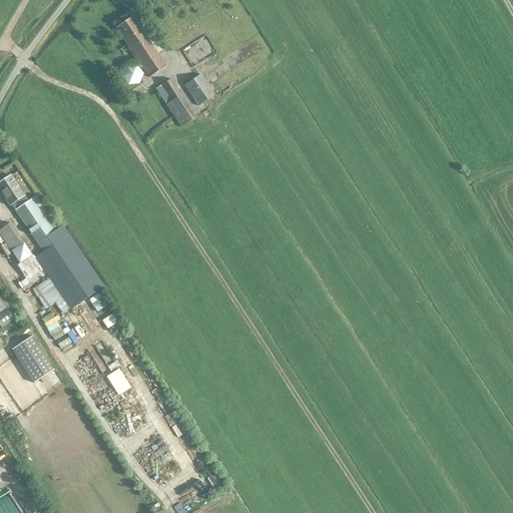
[(149,78),(165,67),(132,18),(116,29),(149,78)]
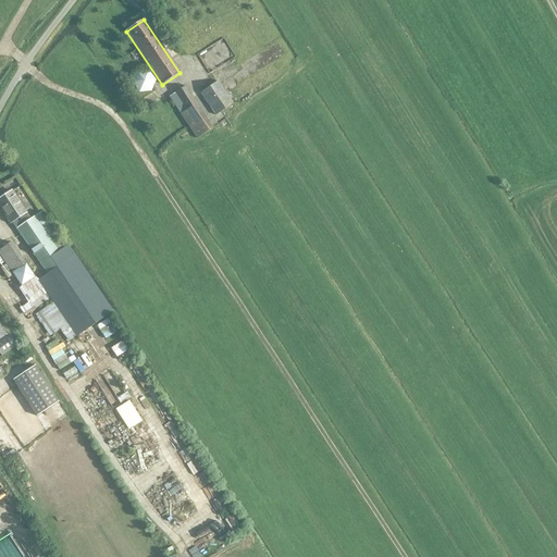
[(223,41),(198,54),(206,71),(232,58),(223,41)]
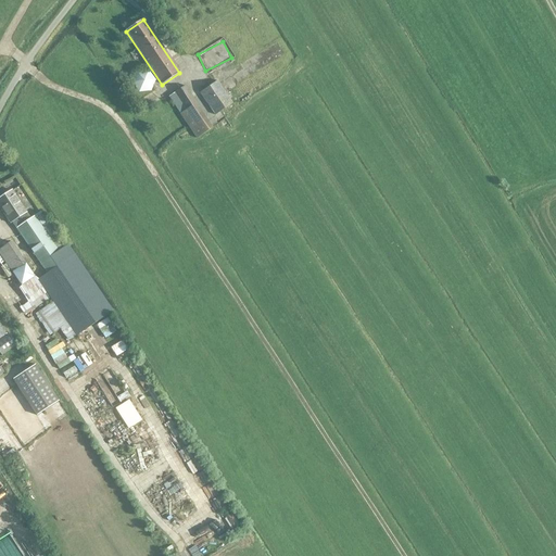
[(148,72),(137,73),(133,84),(139,92),(151,91),(155,80),(148,72)]
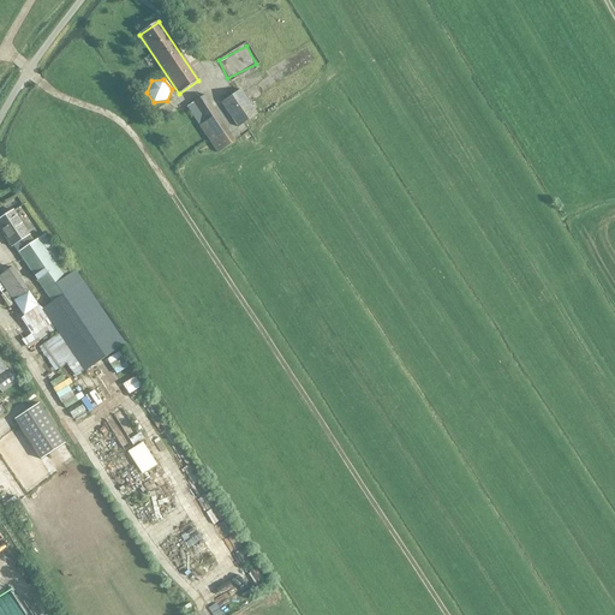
[(240,91),(232,96),(221,105),(238,129),(256,115),(240,91)]
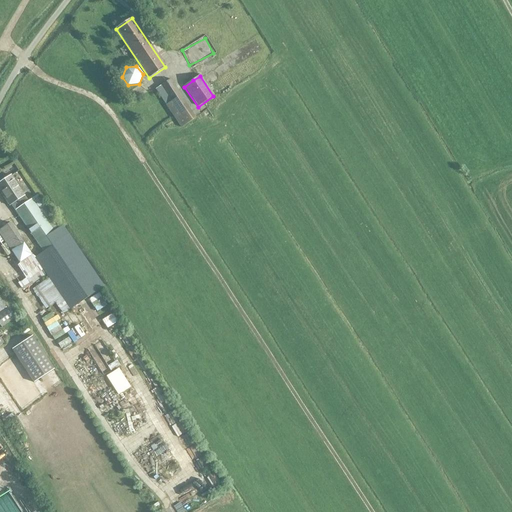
[(170,80),(169,80),(155,90),(181,129),(194,119),(181,100),(183,99),(170,80)]
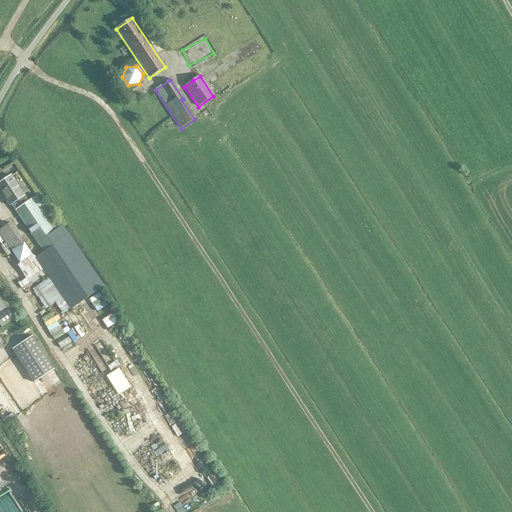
[(28,201),(11,176),(0,182),(0,192),(9,206),(11,205),(15,210),(43,252),(35,257),(32,254),(19,263),(25,272),(24,273),(28,279),(43,269),(70,309),(103,287),(62,226),(54,232),(31,199),(28,201)]
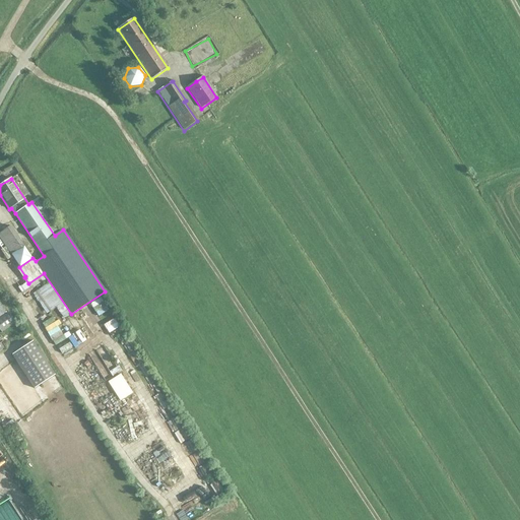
[(0,331),(1,333),(12,326),(5,315),(4,315),(0,308),(0,331)]
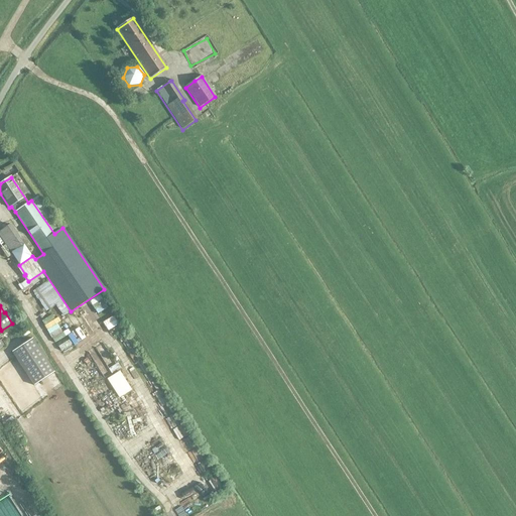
[(48,312),(39,318),(45,328),(54,323),(48,312)]
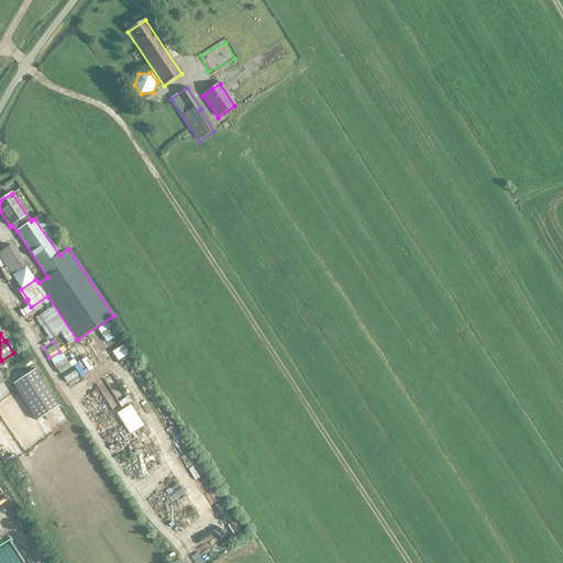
[(96,354),(84,359),(86,364),(98,359),(96,354)]
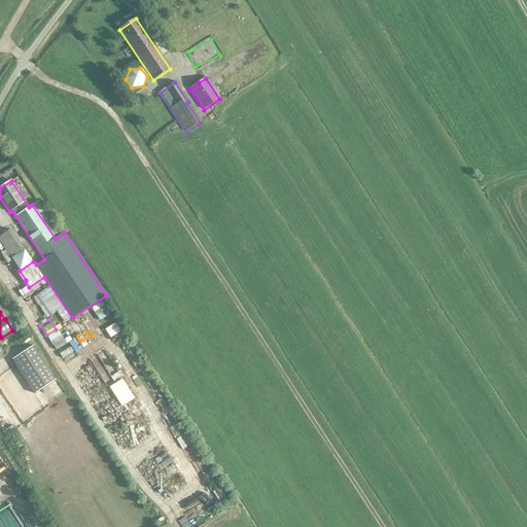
[(51,347),(62,344),(58,334),(48,337),(51,347)]
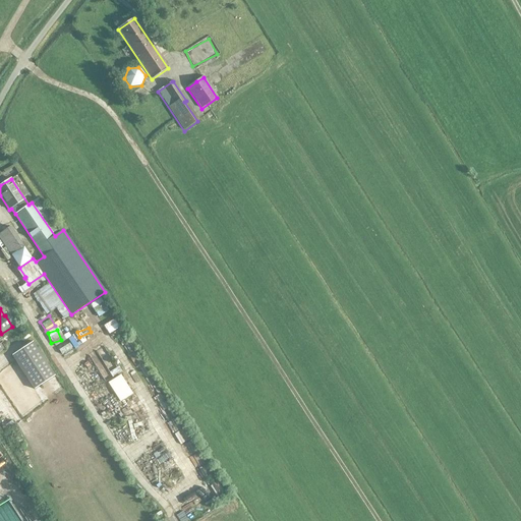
[(0,352),(4,350),(3,349),(13,341),(8,334),(0,340),(0,352)]
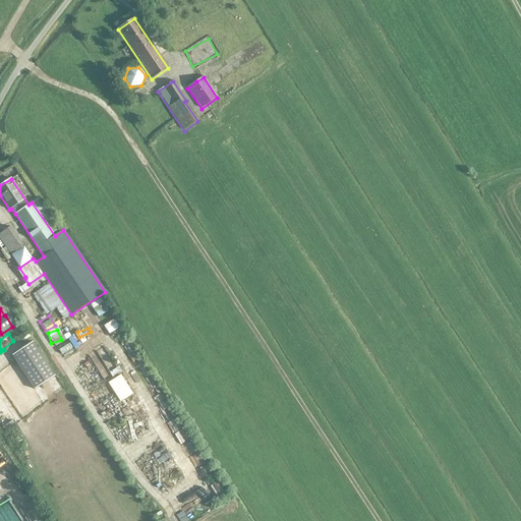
[(33,343),(12,356),(35,391),(56,378),(33,343)]
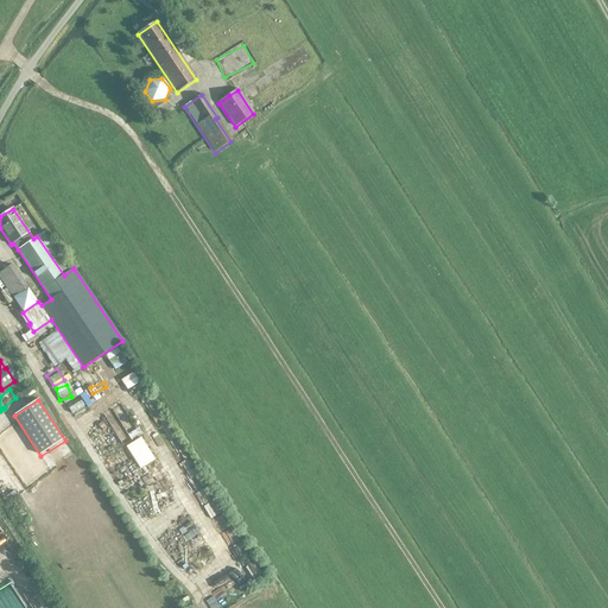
[(121,406),(114,410),(126,431),(132,428),(121,406)]
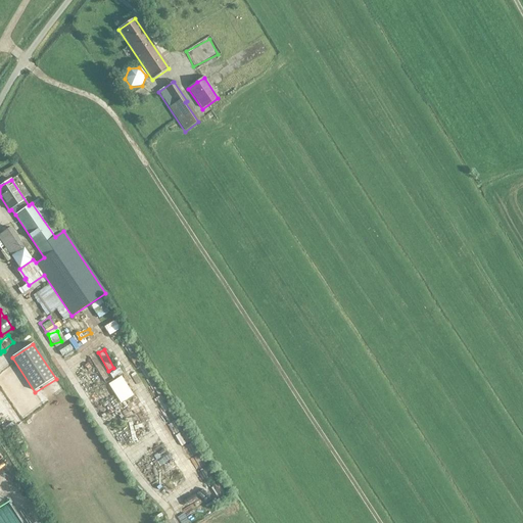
[(100,362),(96,365),(104,376),(108,373),(100,362)]
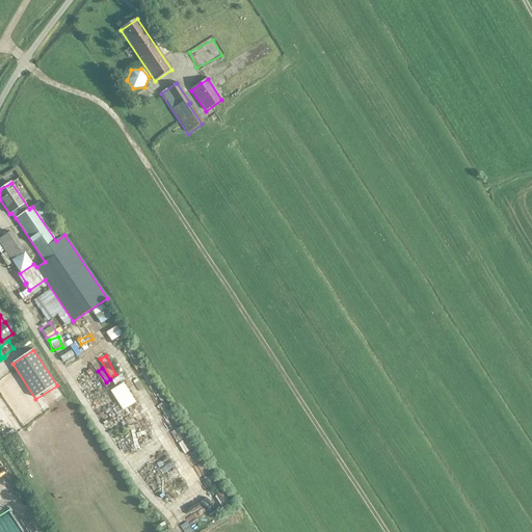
[(113,387),(124,382),(121,376),(110,380),(113,387)]
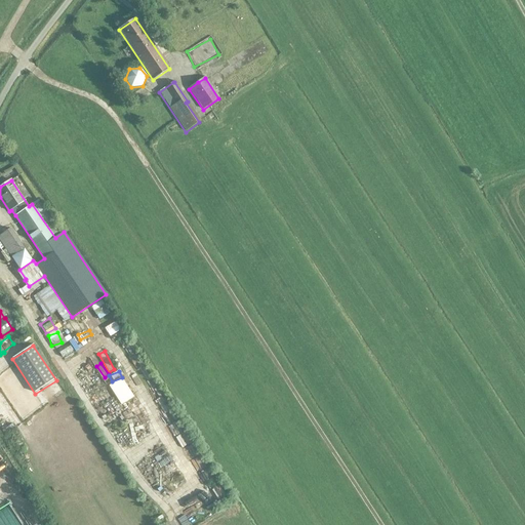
[(165,462),(173,454),(170,450),(161,458),(165,462)]
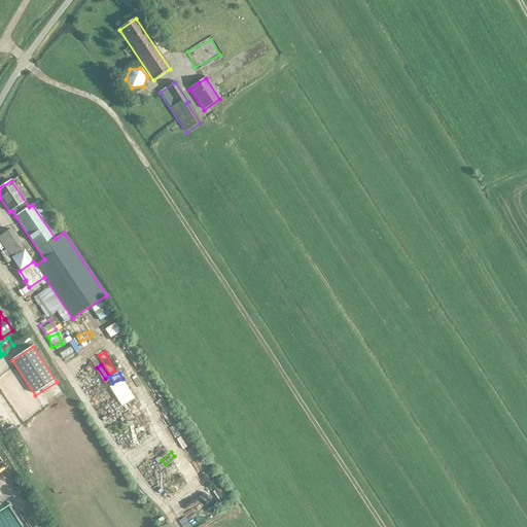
[(208,504),(206,487),(197,488),(199,505),(208,504)]
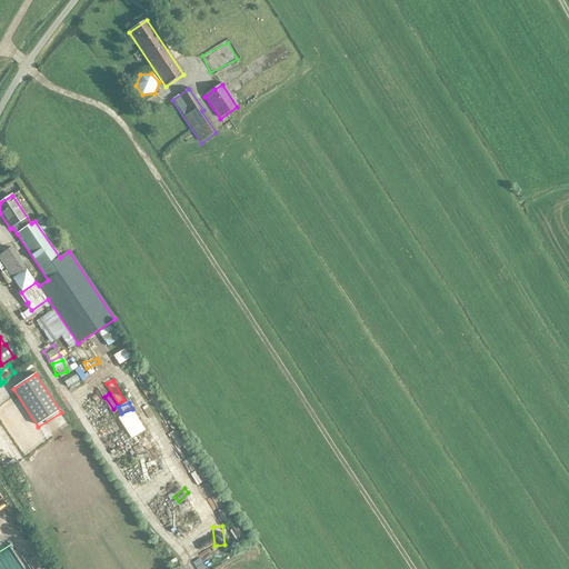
[(22,568),(0,531),(0,568),(22,568)]
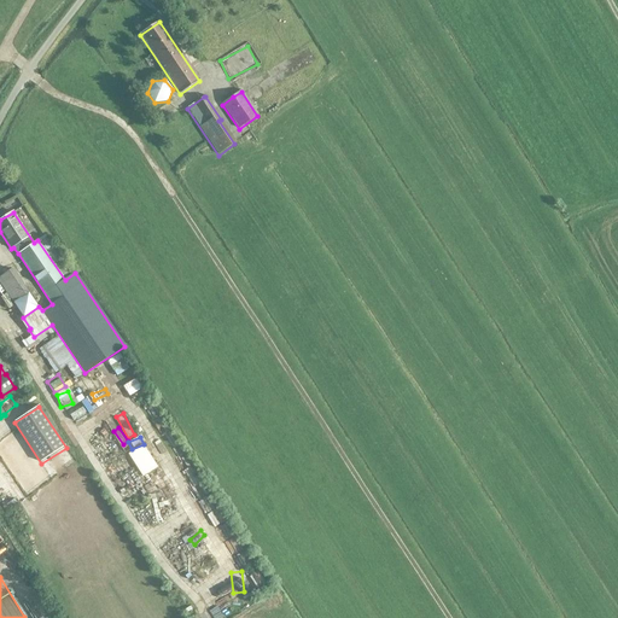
[(46,617),(21,579),(11,586),(31,617),(46,617)]
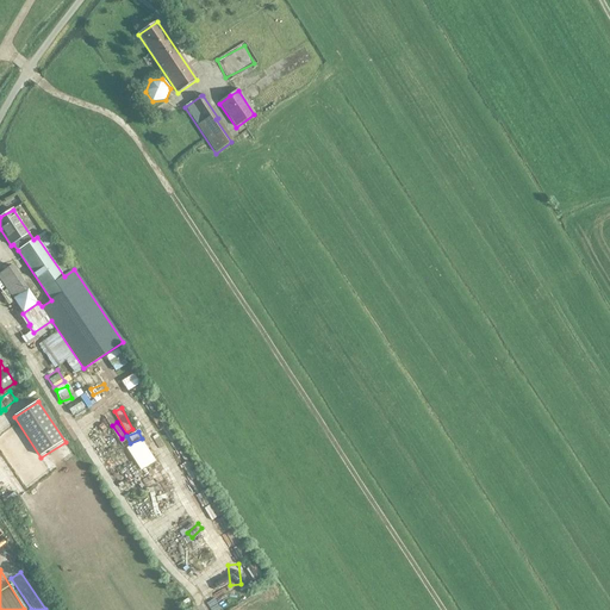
[(216,602),(229,589),(224,584),(211,597),(216,602)]
